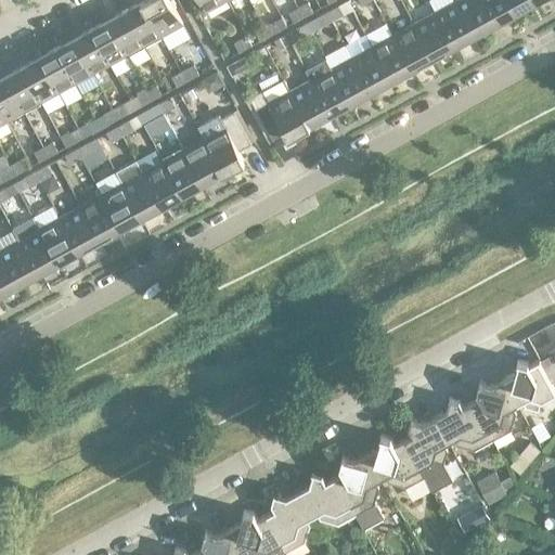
[(160,35),(141,0),(140,0),(125,9),(144,44),(160,35)]
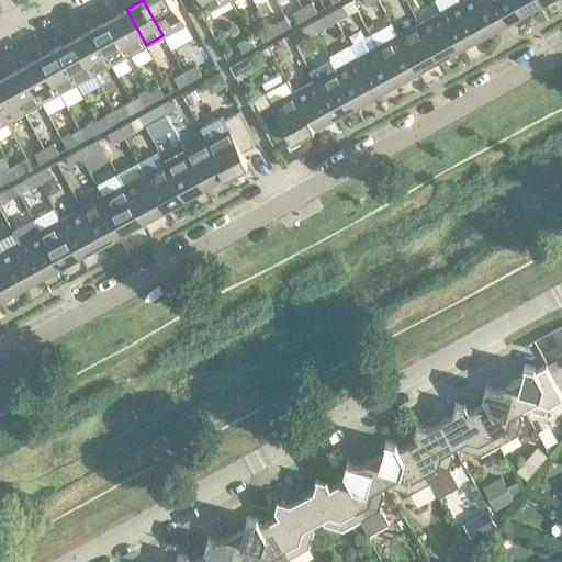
[(171,0),(143,0),(163,35),(184,23),(171,0)]
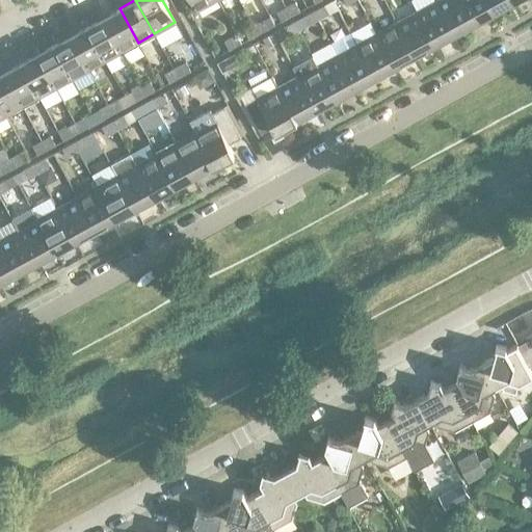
[(215,0),(190,0),(196,10),(215,0)]
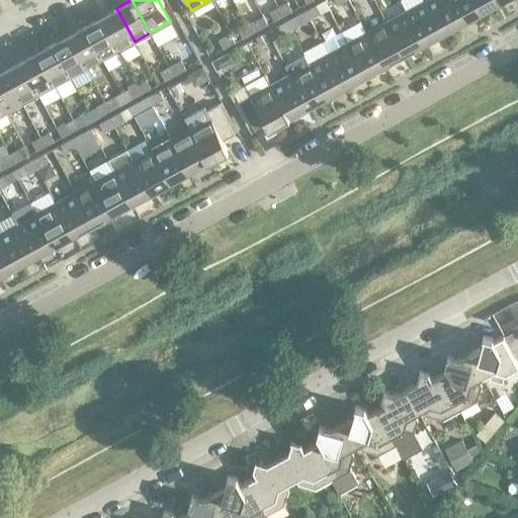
[(442,32),(424,0),(423,0),(405,10),(423,44),(442,32)]
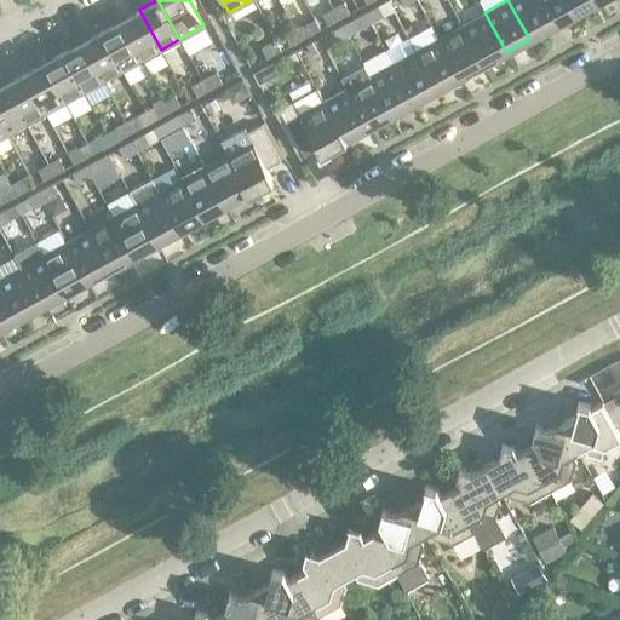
[(552,27),(538,0),(507,0),(529,39),(552,27)]
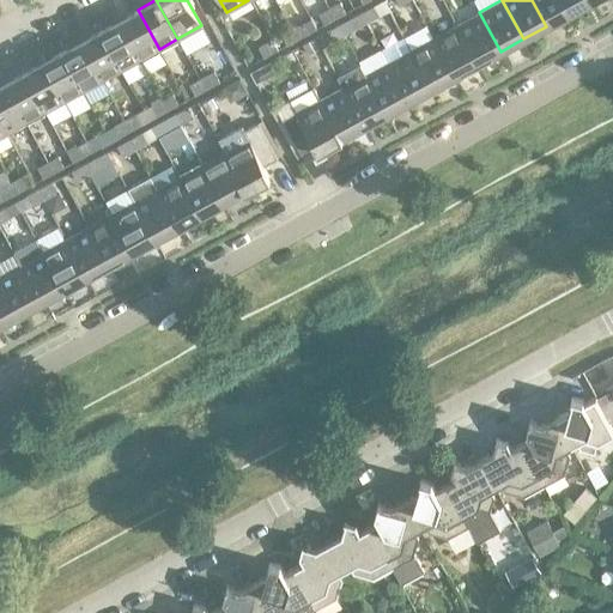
[(569,14),(560,0),(532,0),(546,26),(569,14)]
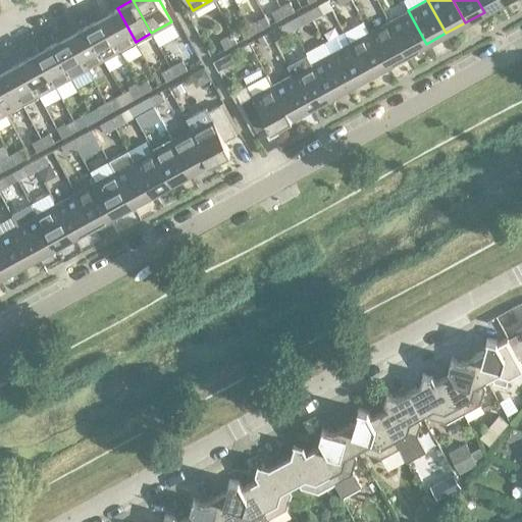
[(504,1),(503,0),(477,0),(484,12),(504,1)]
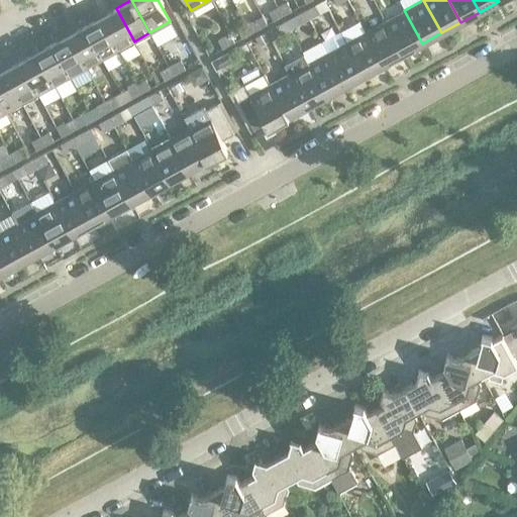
[(287,2),(278,7),(282,15),(291,10),(287,2)]
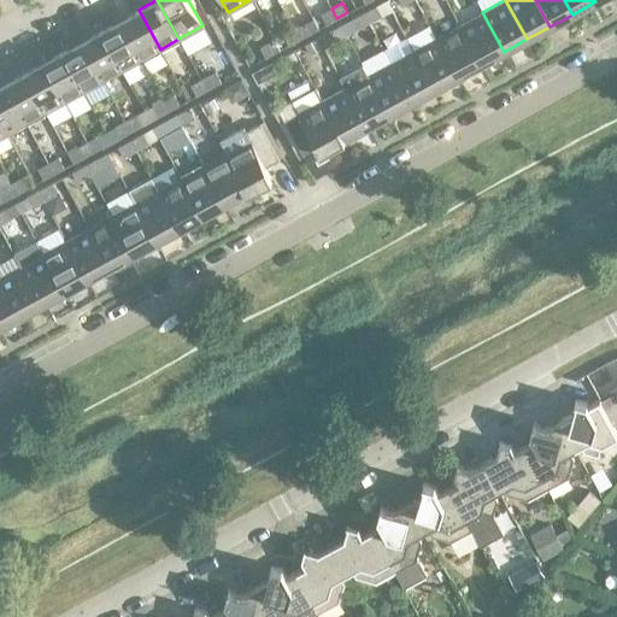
[(381,16),(376,5),(363,12),(369,22),(381,16)]
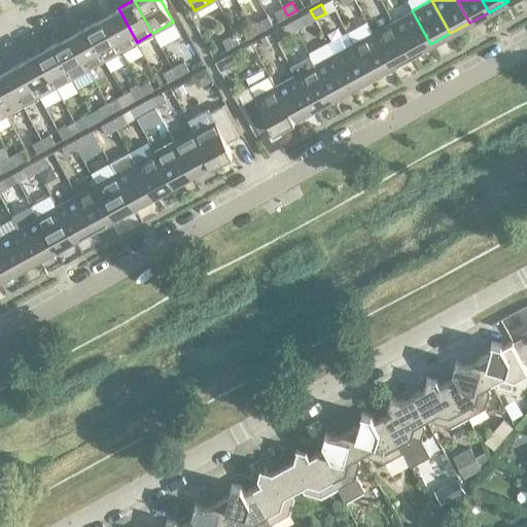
[(287,15),(283,7),(274,11),(279,21),(287,15)]
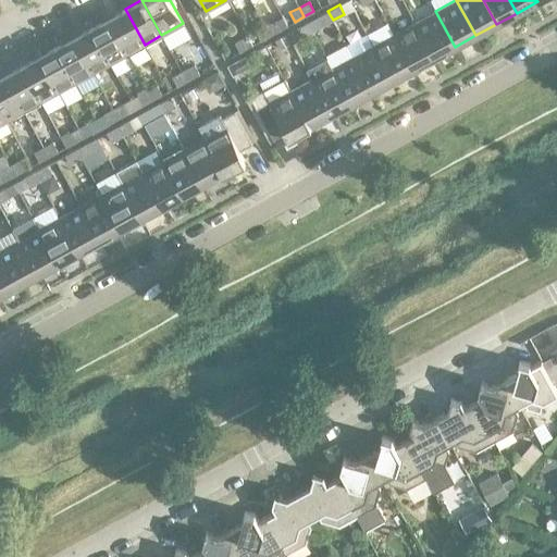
[(145,45),(125,9),(108,19),(127,53),(145,45)]
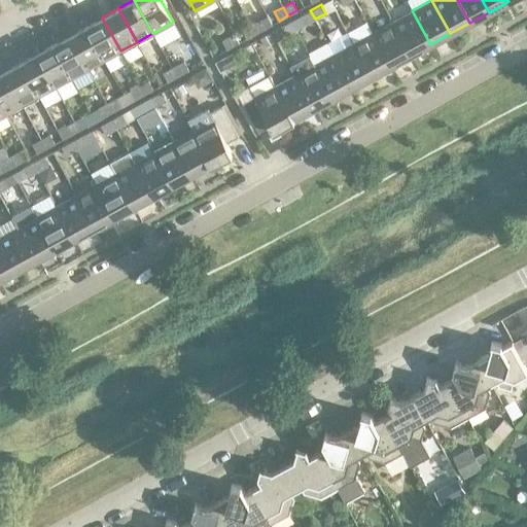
[(315,19),(310,10),(300,16),(304,25),(315,19)]
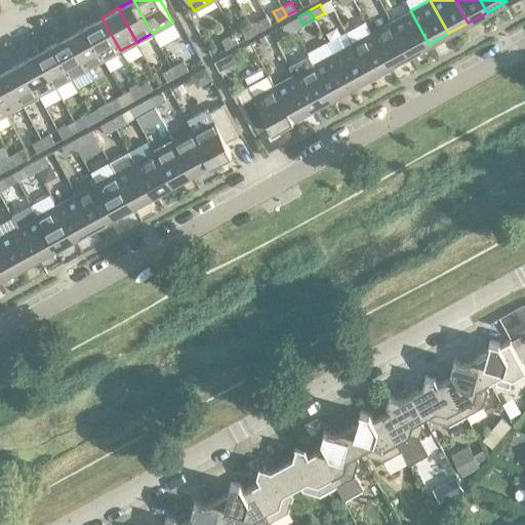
[(429,44),(410,10),(391,22),(409,54),(429,44)]
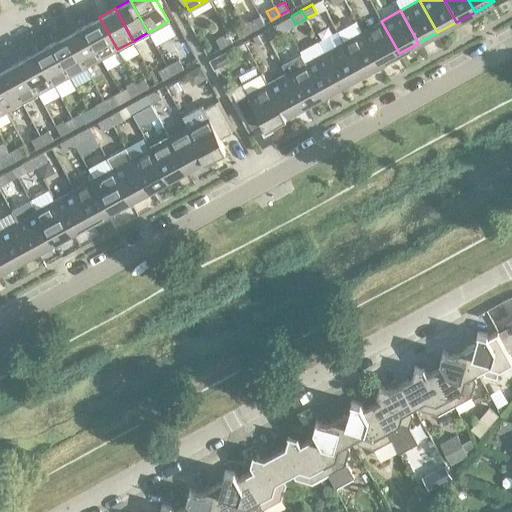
[(117,49),(99,17),(83,25),(101,58),(117,49)]
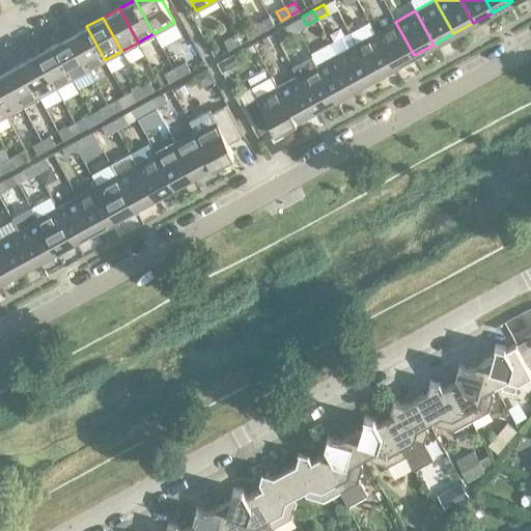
[(261,20),(252,25),(257,33),(267,28),(261,20)]
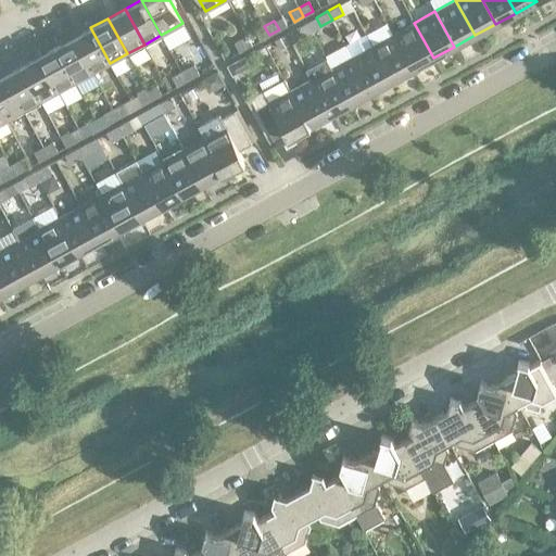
[(433,58),(414,23),(393,34),(413,70),(433,58)]
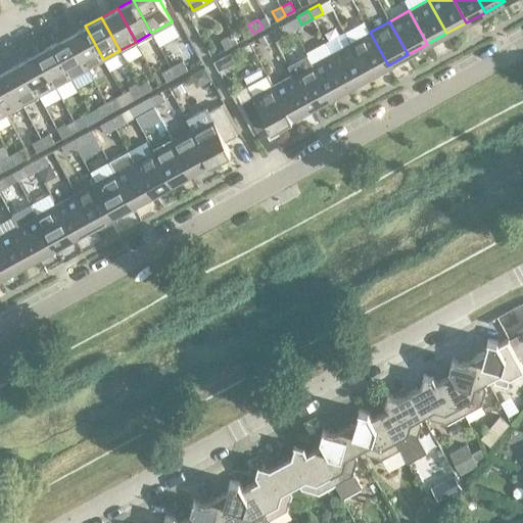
[(253,33),(248,25),(240,30),(244,38),(253,33)]
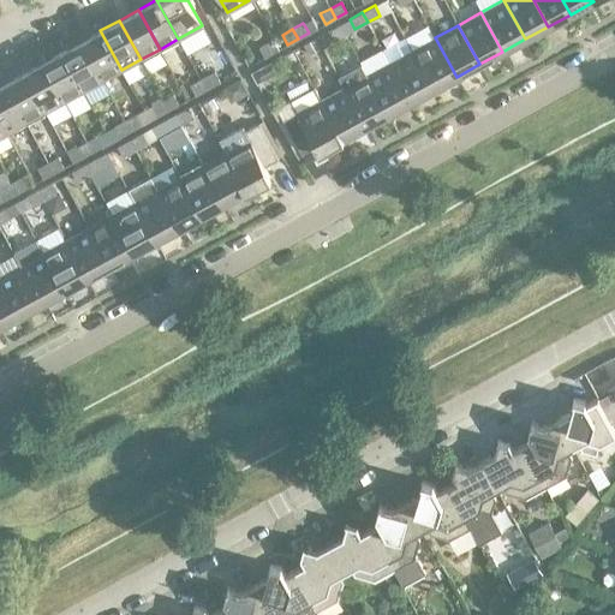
[(121,70),(100,30),(81,41),(102,81),(121,70)]
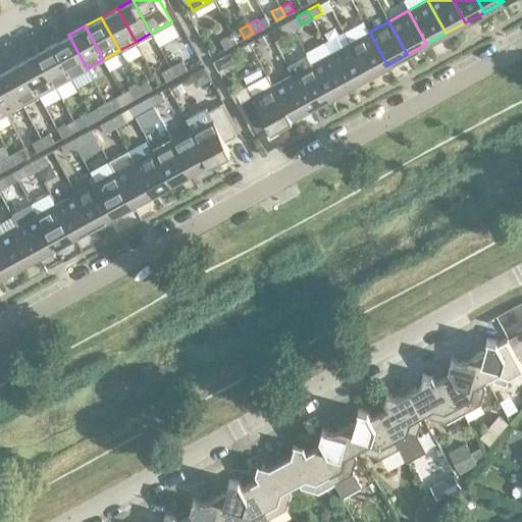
[(283,34),(279,25),(268,32),(273,40),(283,34)]
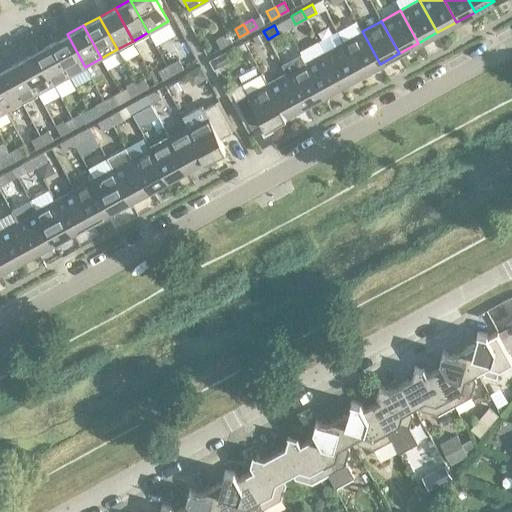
[(268,39),(263,31),(253,36),(257,45),(268,39)]
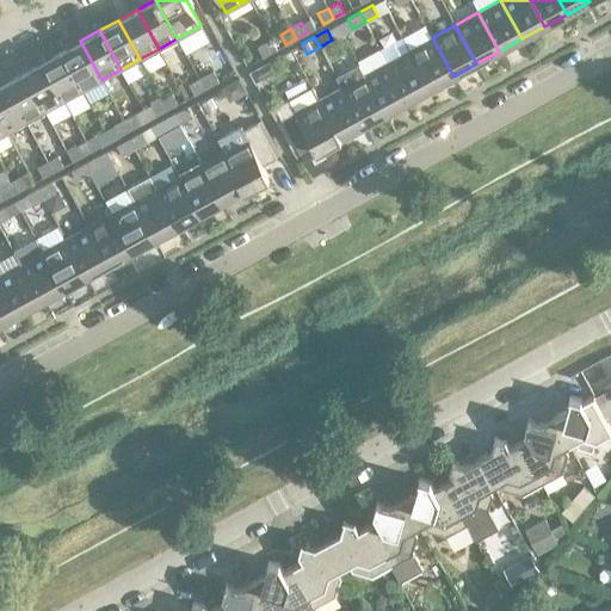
[(454,76),(432,37),(409,50),(431,88),(454,76)]
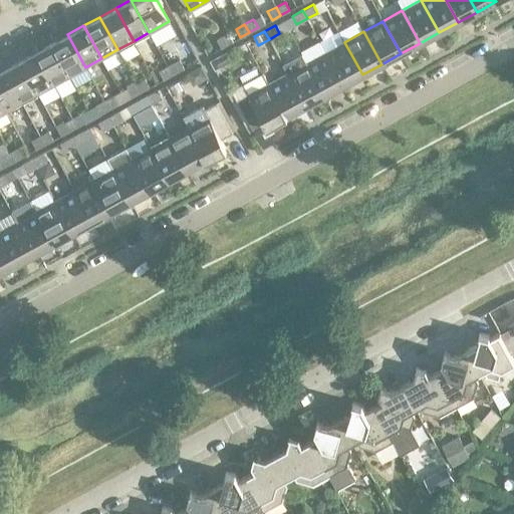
[(217,39),(221,47),(233,41),(228,32),(217,39)]
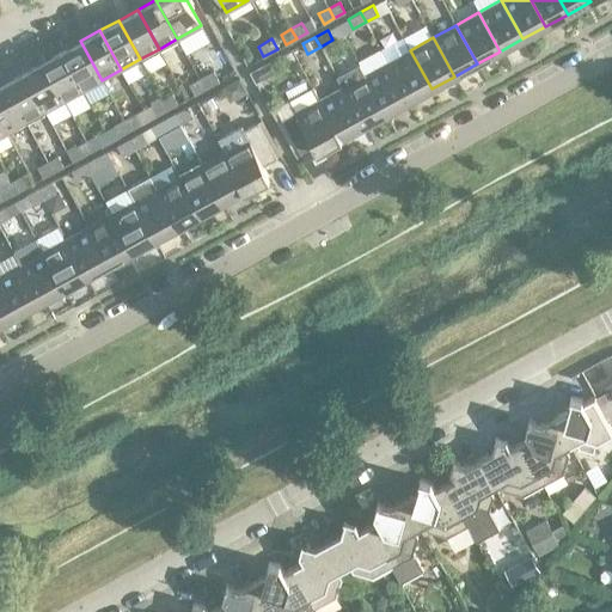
[(102,80),(80,41),(62,51),(84,90),(102,80)]
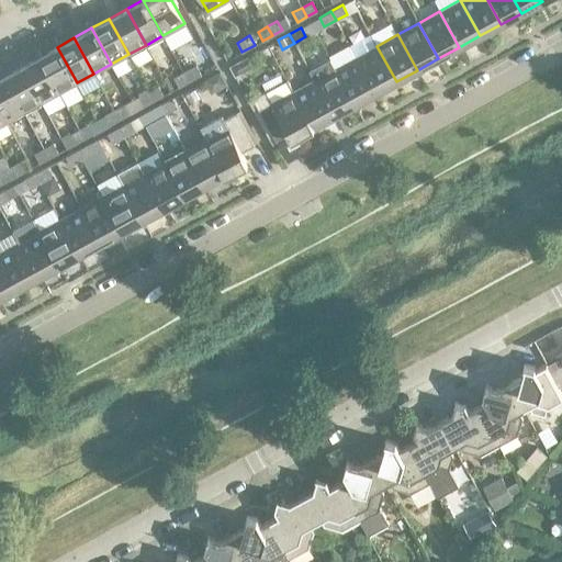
[(396,81),(377,46),(356,57),(375,92),(396,81)]
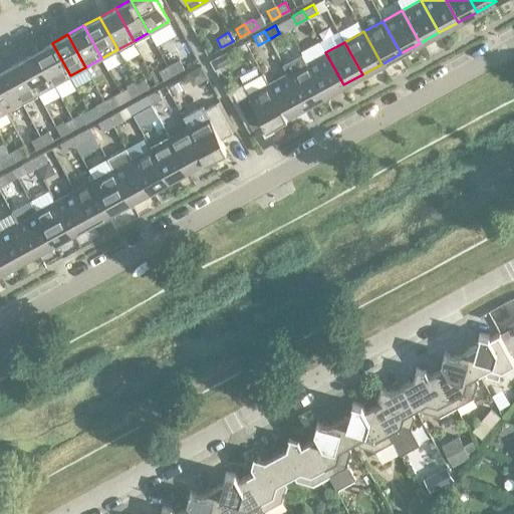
[(70,75),(52,43),(36,51),(54,84),(70,75)]
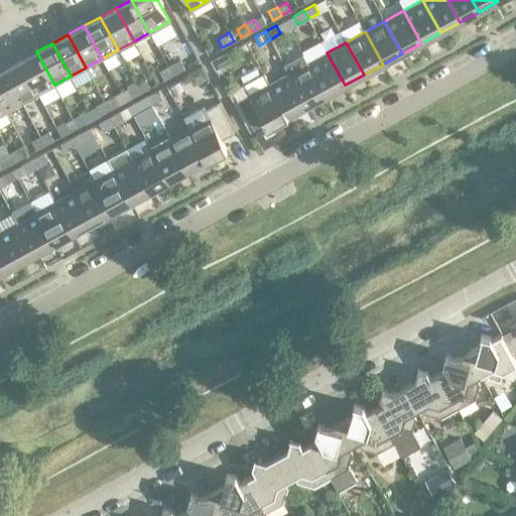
[(54,85),(36,51),(20,60),(38,94),(54,85)]
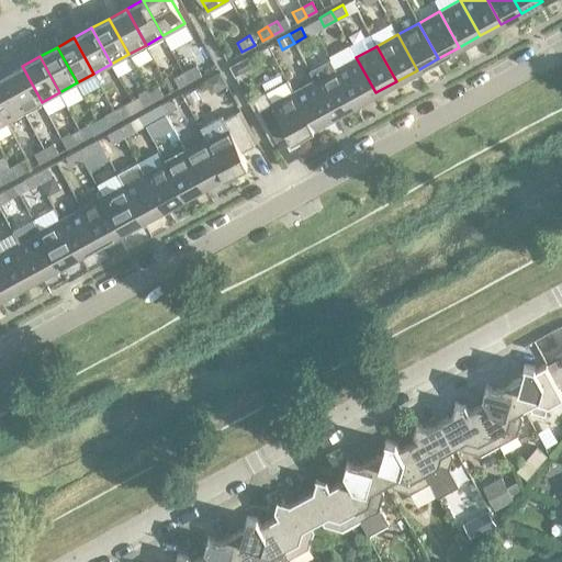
[(375,92),(356,57),(335,68),(355,104),(375,92)]
